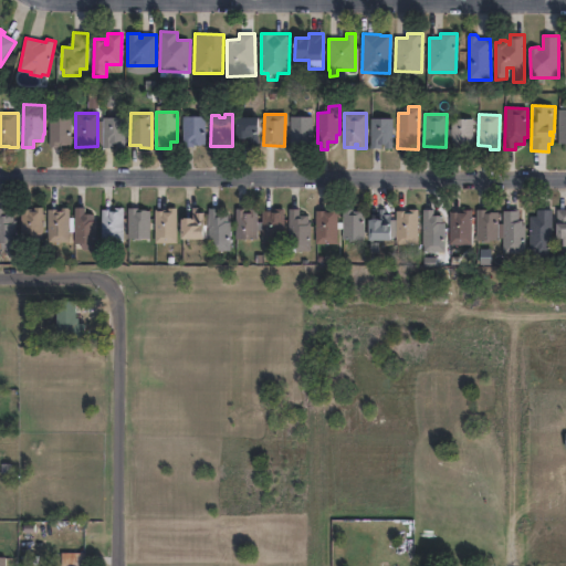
[(60,148),(49,148),(49,116),(71,117),(71,145),(60,145),(60,148)]
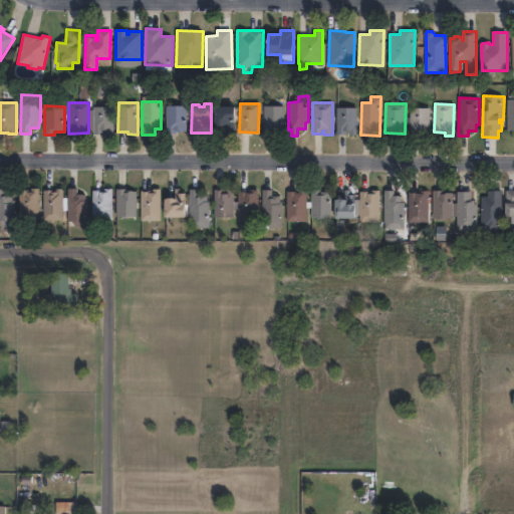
[(186,132),(167,132),(166,105),(186,105),(186,132)]
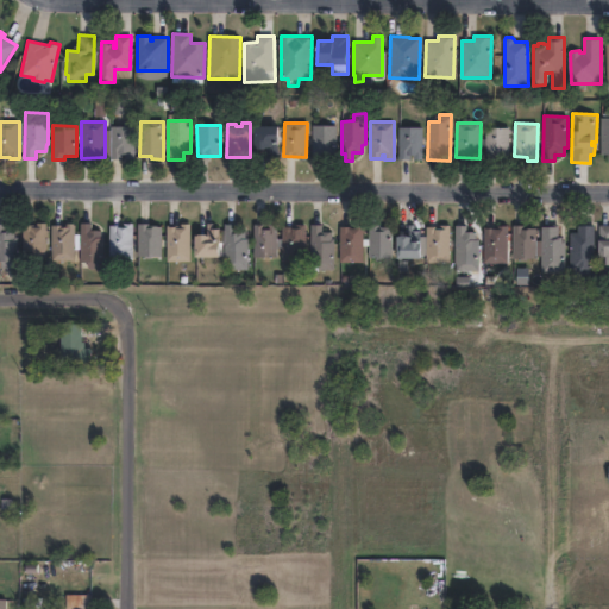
[(276,125),(275,155),(265,155),(265,149),(252,148),(252,125),(276,125)]
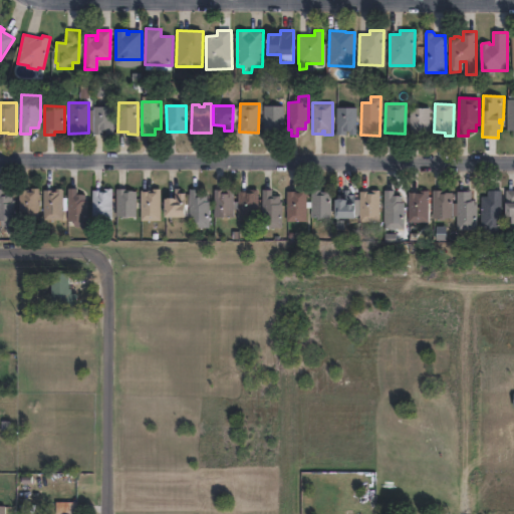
[(284,135),(265,135),(265,105),(284,105),(284,135)]
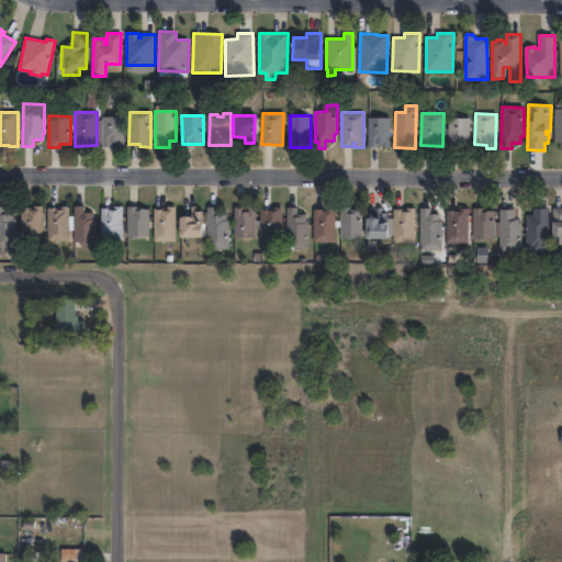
[(123,146),(103,146),(103,116),(123,117),(123,146)]
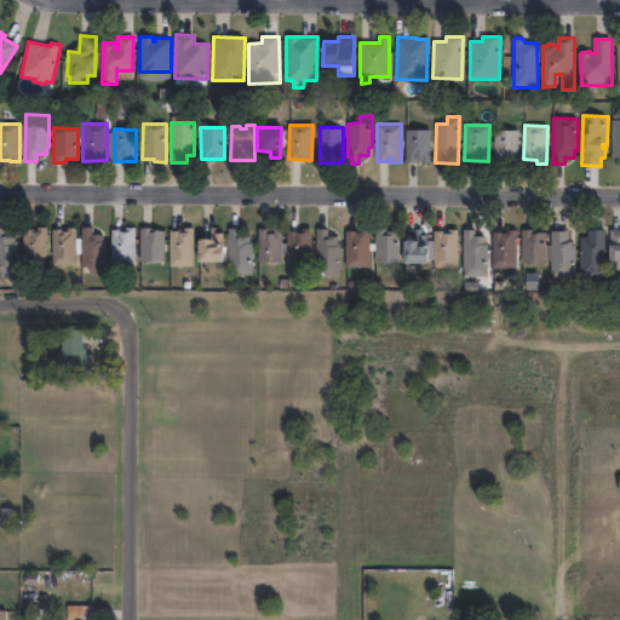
[(430,130),(430,165),(420,165),(420,158),(418,158),(418,162),(407,162),(407,130),(430,130)]
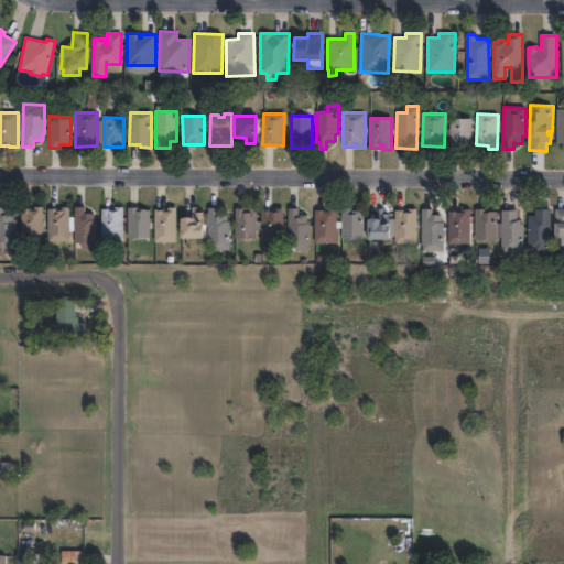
[(470,149),(451,149),(449,118),(470,118),(470,149)]
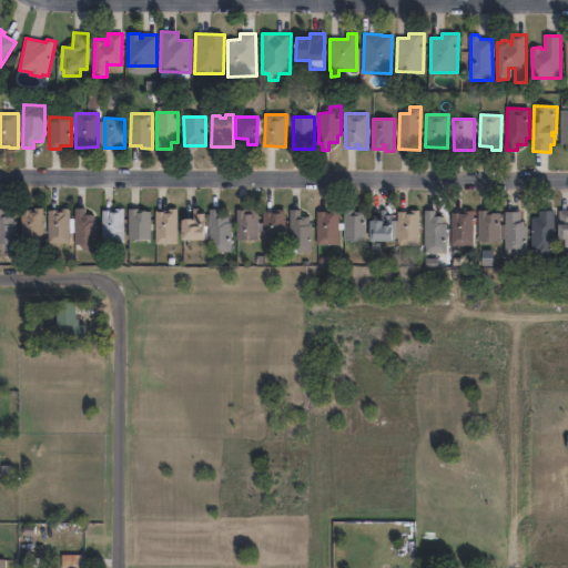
[(69,209),(69,210),(70,243),(48,243),(48,235),(43,235),(43,243),(22,243),(21,211),(30,211),(30,212),(34,212),(34,208),(43,208),(43,215),(48,215),(48,210),(57,210),(57,212),(61,212),(61,209),(69,209)]
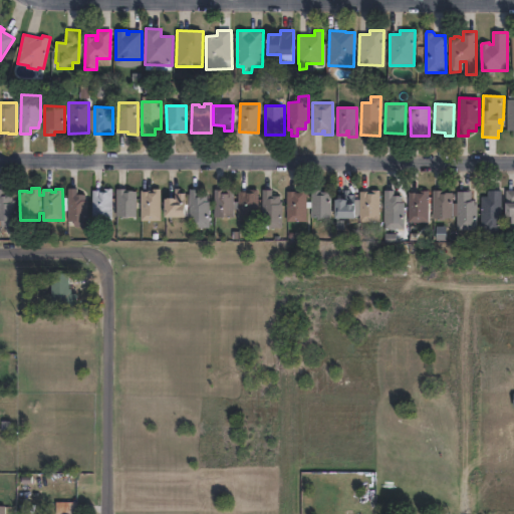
[(0,189),(4,189),(4,195),(12,195),(12,202),(15,202),(14,226),(0,226),(0,189)]
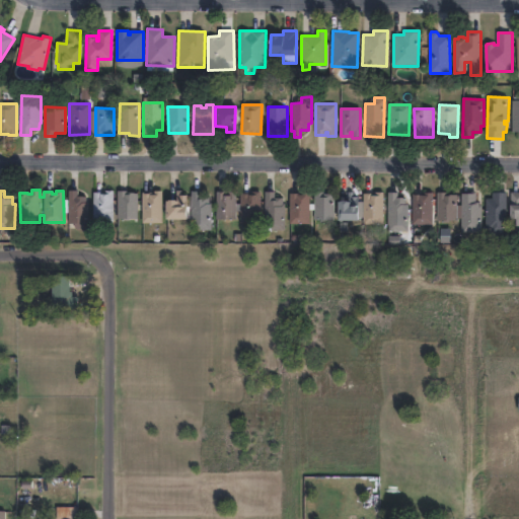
[(77,191),(77,196),(86,196),(86,203),(87,203),(87,229),(74,230),(74,224),(68,224),(68,191),(77,191)]
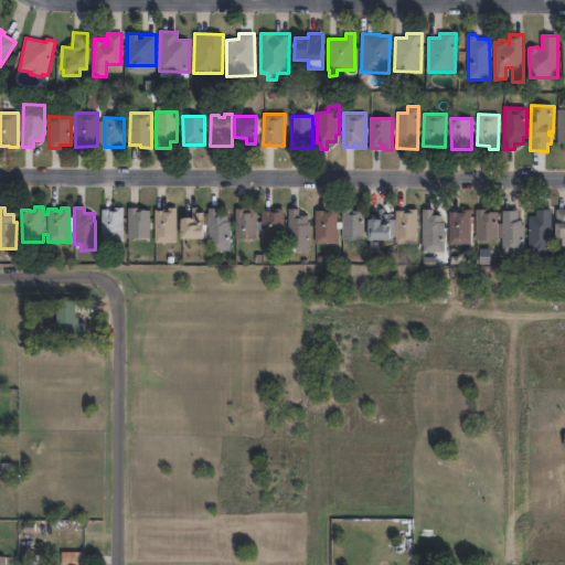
[(124,243),(100,243),(100,209),(116,209),(116,208),(124,208),(124,243)]
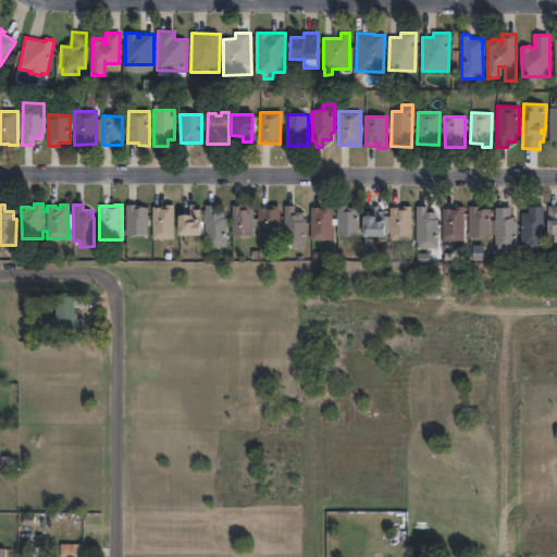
[(147,208),(147,235),(125,234),(126,205),(135,205),(135,207),(147,208)]
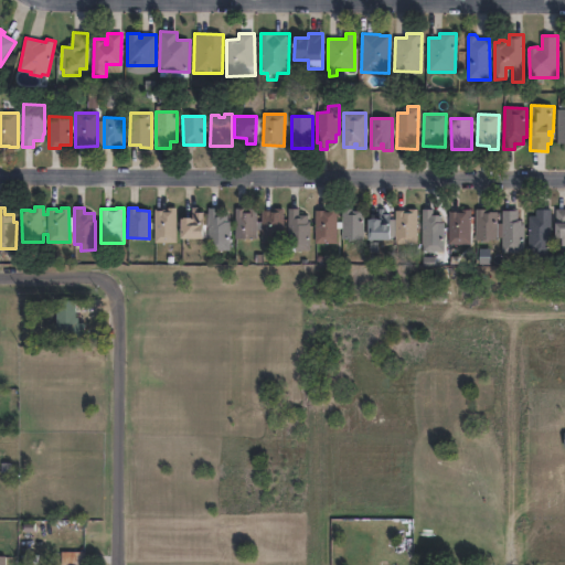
[(177,242),(155,243),(155,212),(168,212),(168,208),(177,208),(177,242)]
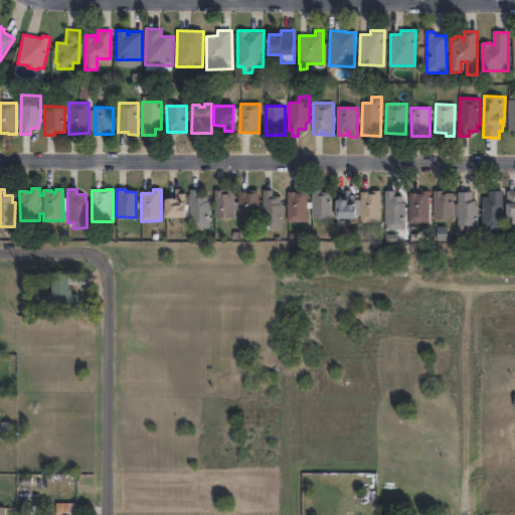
[(199,189),(199,196),(208,196),(208,202),(209,202),(209,227),(190,228),(189,190),(199,189)]
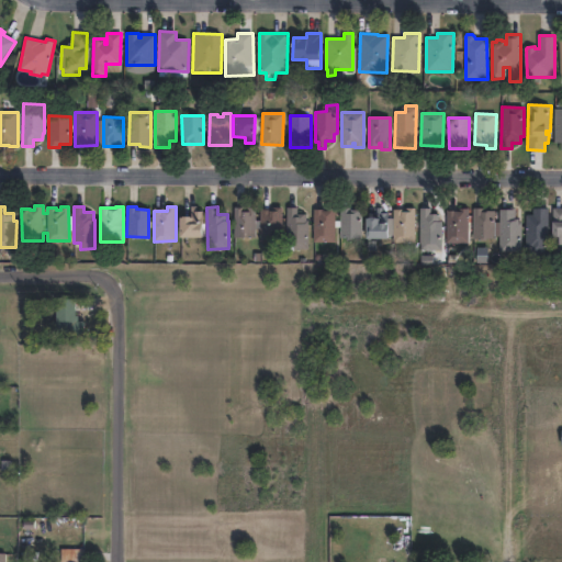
[(256,206),(256,221),(260,221),(260,210),(269,209),(269,211),(276,211),(276,208),(282,208),(282,242),(260,242),(260,229),(255,229),(255,236),(234,237),(234,208),(243,208),(243,212),(248,212),(248,206),(256,206)]
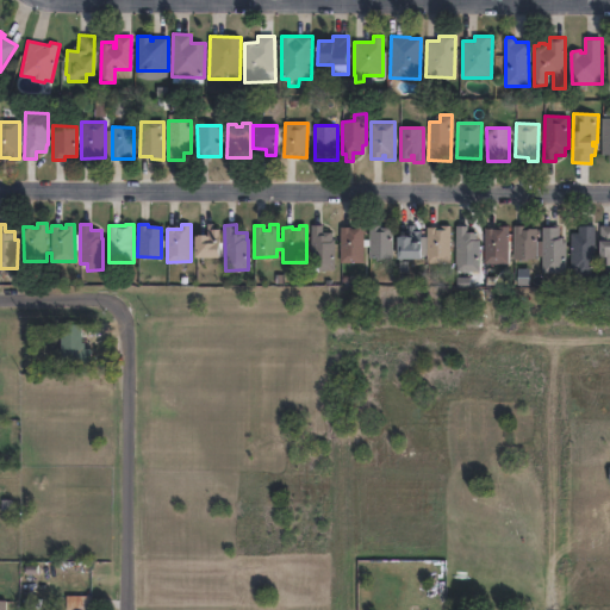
[(323,225),(323,232),(332,232),(332,240),(335,240),(335,271),(315,271),(315,262),(312,262),(312,225),(323,225)]
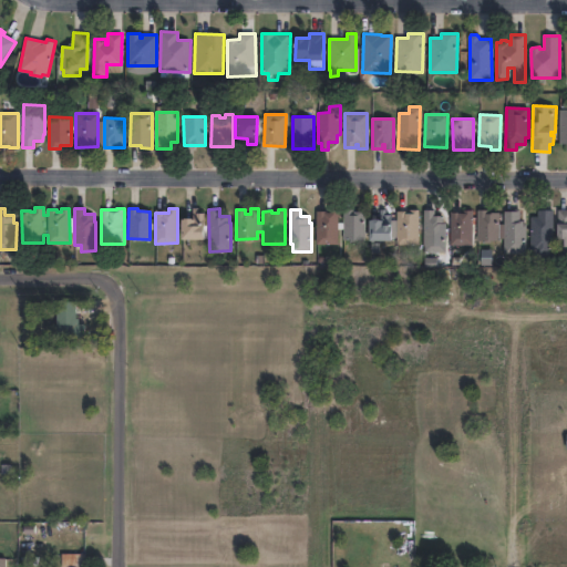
[(337,245),(317,245),(316,212),(329,212),(329,210),(337,209),(337,245)]
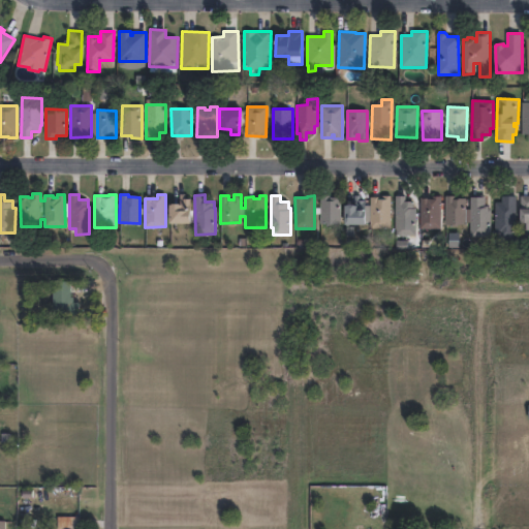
[(329,195),(329,197),(340,197),(341,224),(320,224),(320,195),(329,195)]
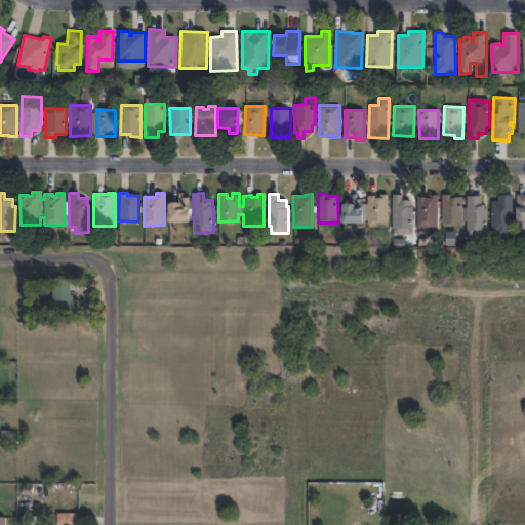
[(363,198),(362,223),(340,223),(341,204),(344,204),(344,203),(350,203),(353,203),(353,194),(357,194),(357,198),(363,198)]
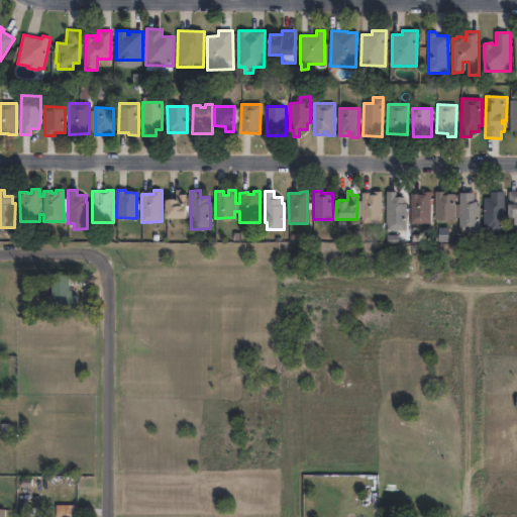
[(383,191),(382,223),(362,223),(362,193),(370,193),(370,195),(375,195),(376,191),(383,191)]
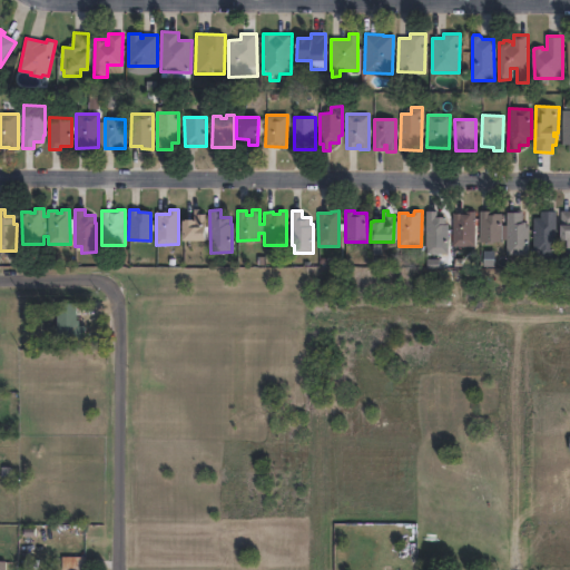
[(557,212),(556,258),(540,258),(540,253),(534,253),(534,218),(541,218),(541,210),(557,212)]
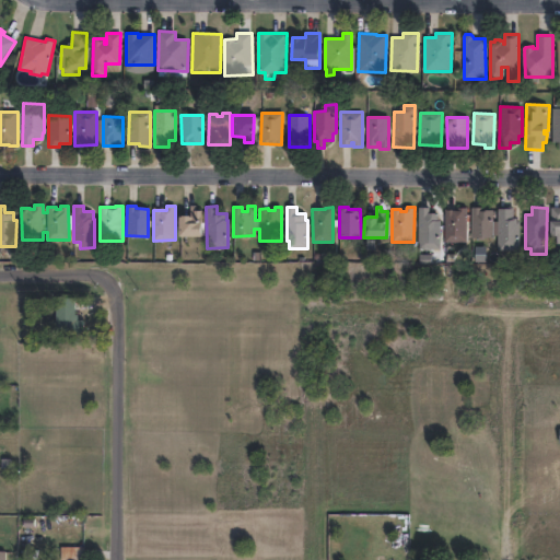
[(559,252),(551,252),(551,235),(550,235),(550,207),(559,207),(559,252)]
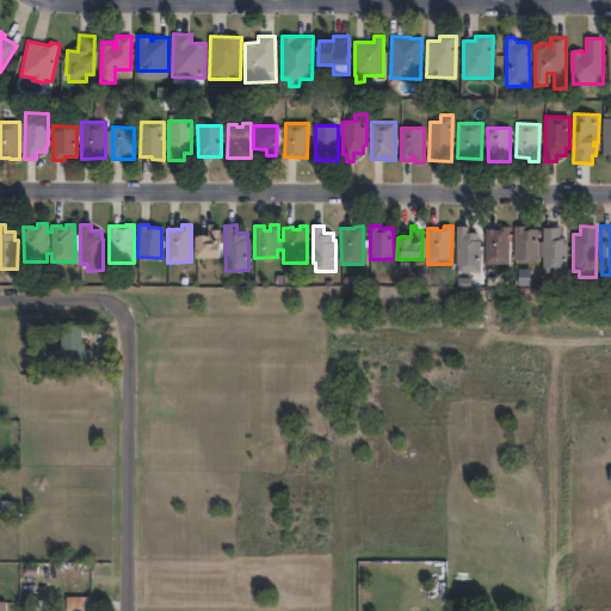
[(469,227),(470,233),(477,233),(477,241),(481,241),(481,257),(475,257),(475,265),(457,265),(457,227),(469,227)]
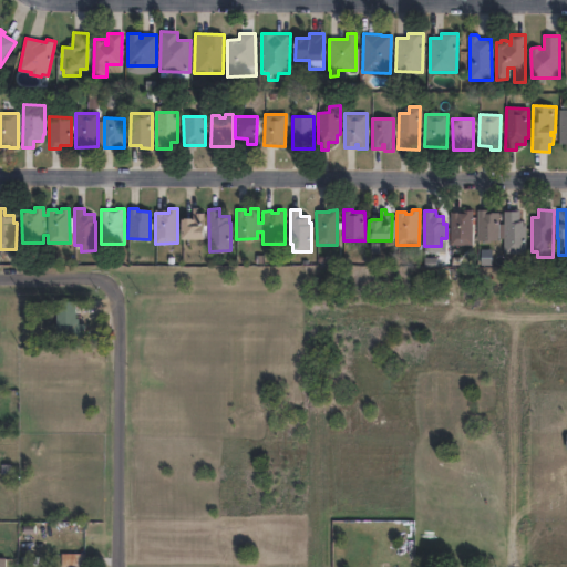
[(472,239),(451,239),(451,213),(464,214),(464,210),(472,210),(472,239)]
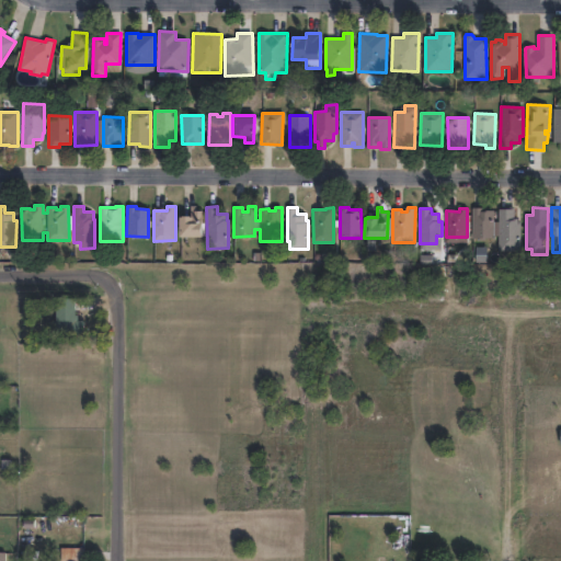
[(494,210),(493,239),(472,238),(473,208),(482,208),(482,210),(494,210)]
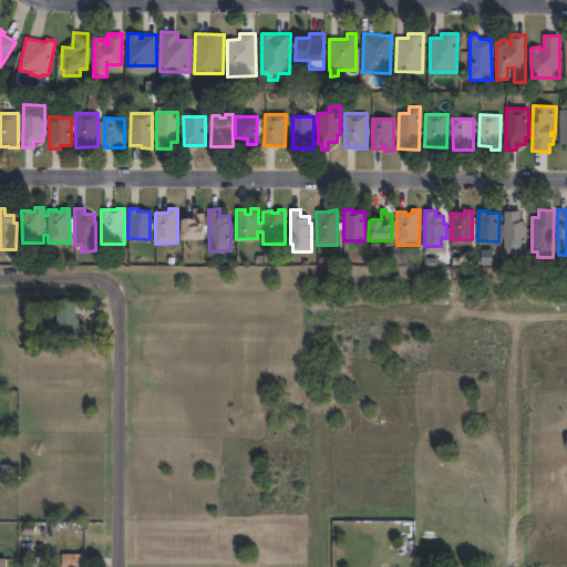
[(519,212),(519,220),(524,220),(524,225),(527,225),(527,254),(504,254),(504,212),(519,212)]
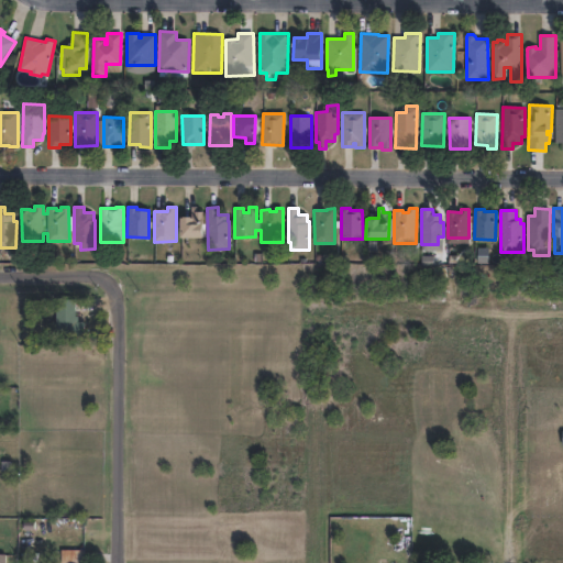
[(201,211),(200,238),(178,238),(178,217),(181,217),(189,217),(189,218),(194,218),(194,211),(201,211)]
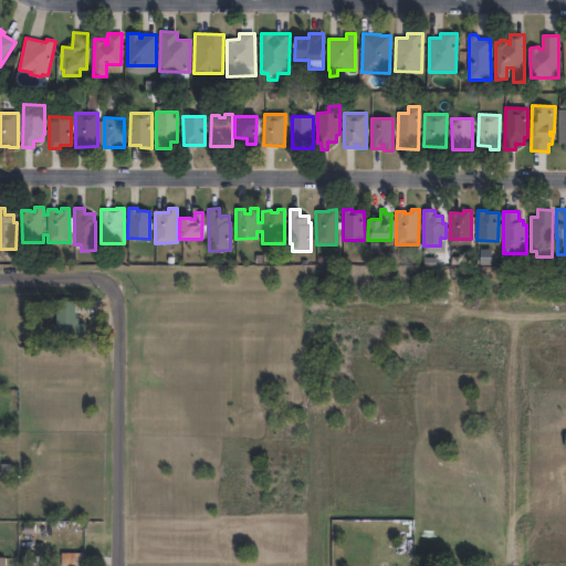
[(75,301),(75,317),(77,317),(77,323),(84,323),(84,336),(55,336),(55,301),(75,301)]
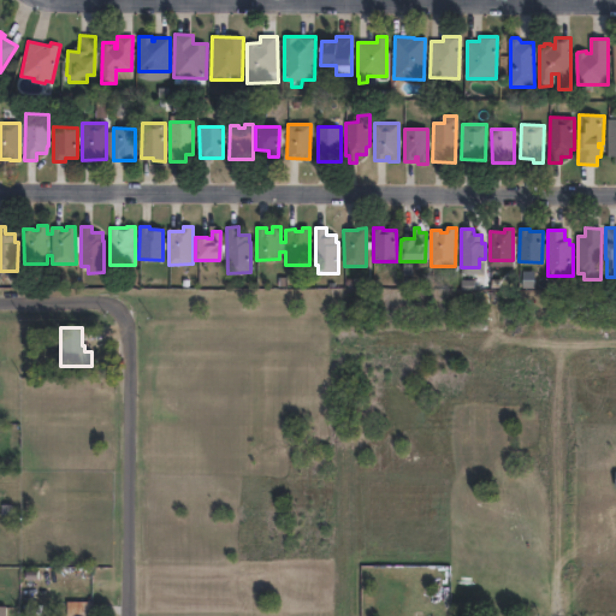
[(92,604),(92,615),(70,615),(70,604),(92,604)]
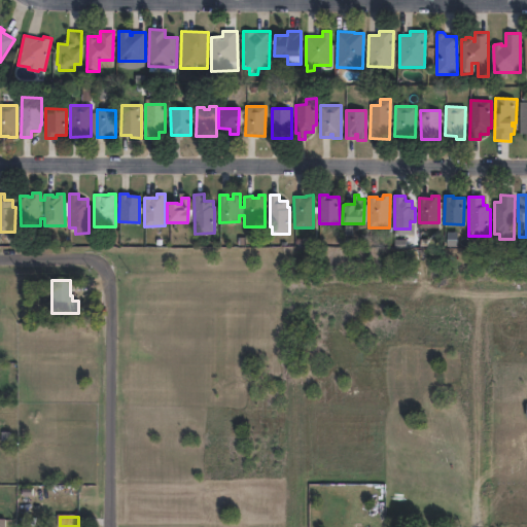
All buildings are outlined.
